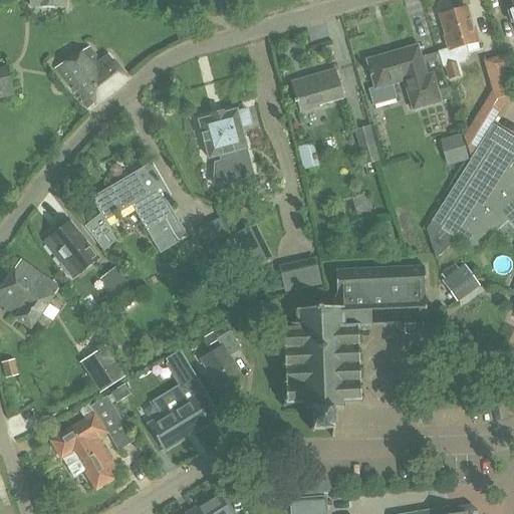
[(28,0),(29,8),(69,8),(68,0),(28,0)]
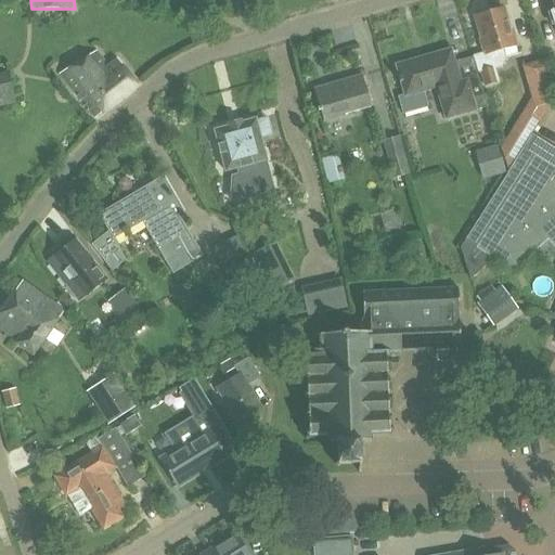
[(486,52),(473,55),(473,57),(477,74),(480,73),(483,87),(499,82),(495,69),(503,67),(507,59),(504,48),(517,44),(513,30),(511,30),(504,8),(475,16),(486,52)]
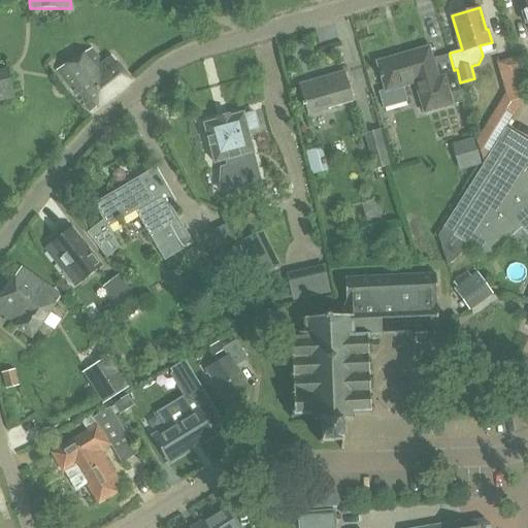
[(60,73),(91,112),(132,80),(112,56),(103,63),(92,48),(60,73)]
